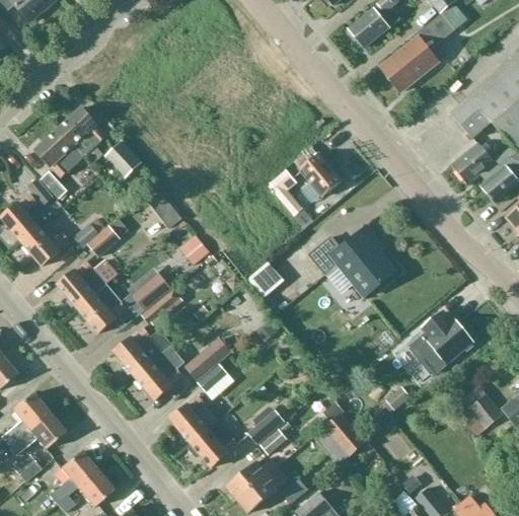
[(0,0),(0,4),(7,11),(15,4),(30,22),(55,0),(11,0),(0,0)]
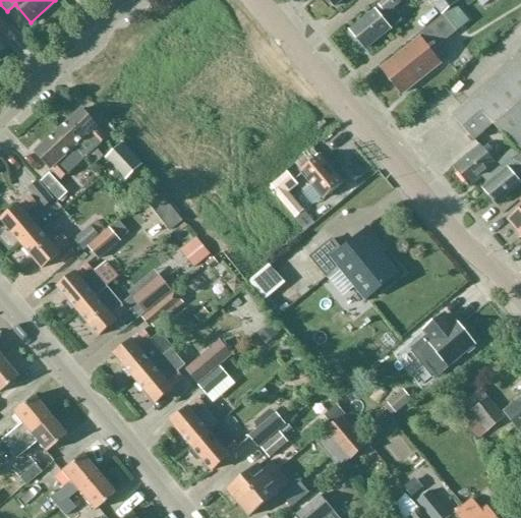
[(366,47),(403,18),(394,8),(402,1),(401,0),(378,0),(371,5),(375,9),(350,29),(366,47)]
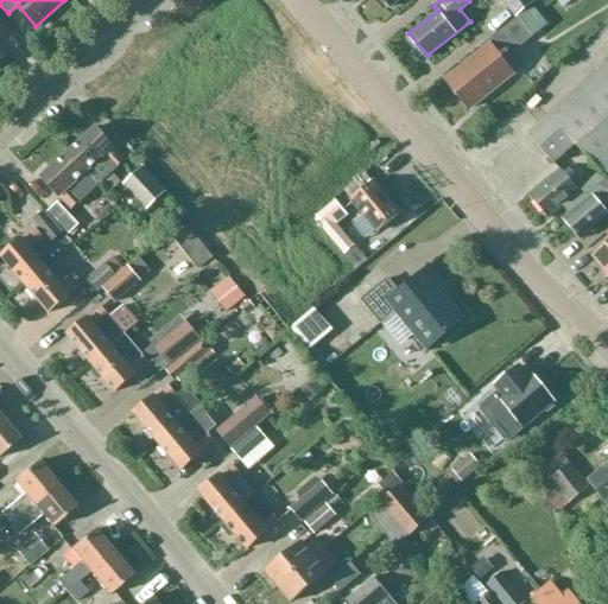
[(536,0),(502,0),(515,16),(531,2),(532,4),(536,0)]
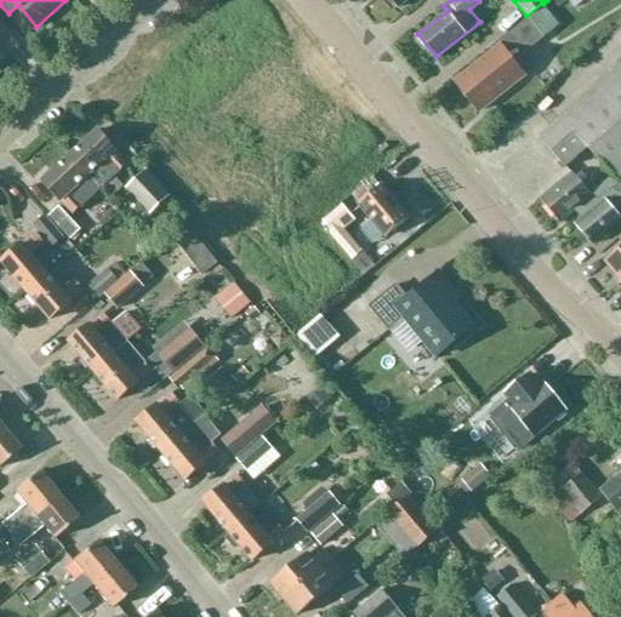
[(560,23),(543,4),(542,3),(527,16),(497,41),(500,44),(456,80),(480,110),(527,73),(516,60),(545,36),(560,23)]
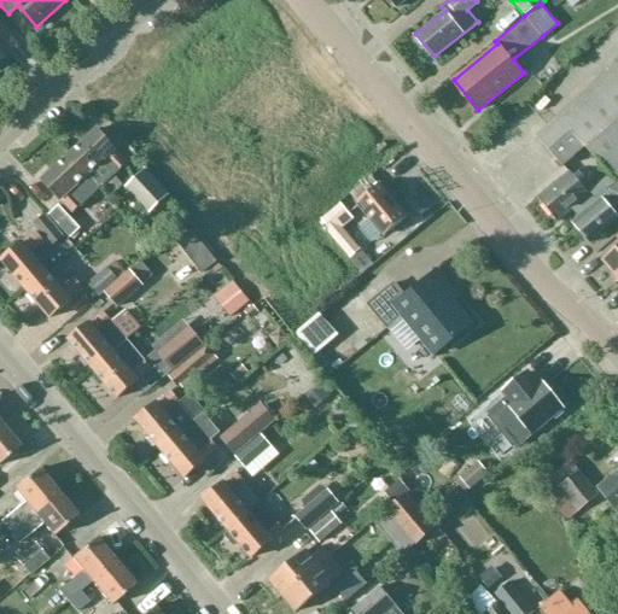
[(617,62),(537,135),(564,164),(586,145),(610,173),(617,180),(617,179),(617,62)]
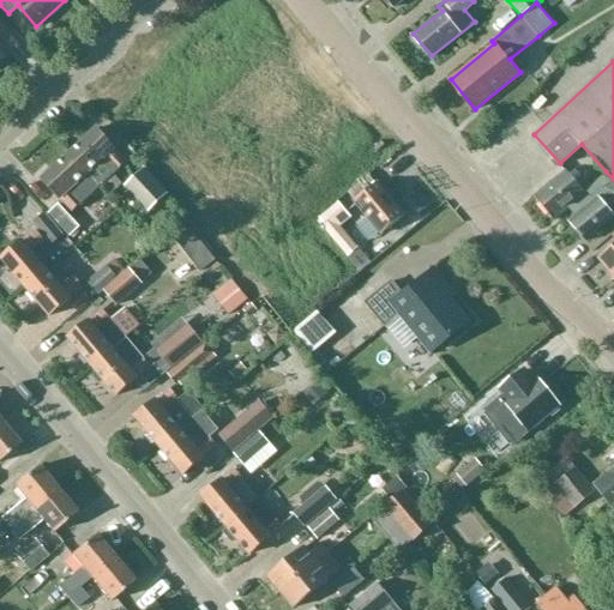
[(115,149),(116,148),(96,125),(68,150),(98,186),(116,169),(126,159),(115,149)]
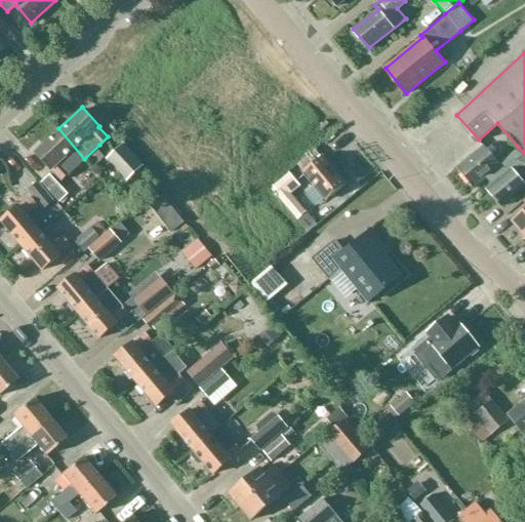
[(62,179),(84,159),(58,128),(35,150),(52,169),(62,179)]
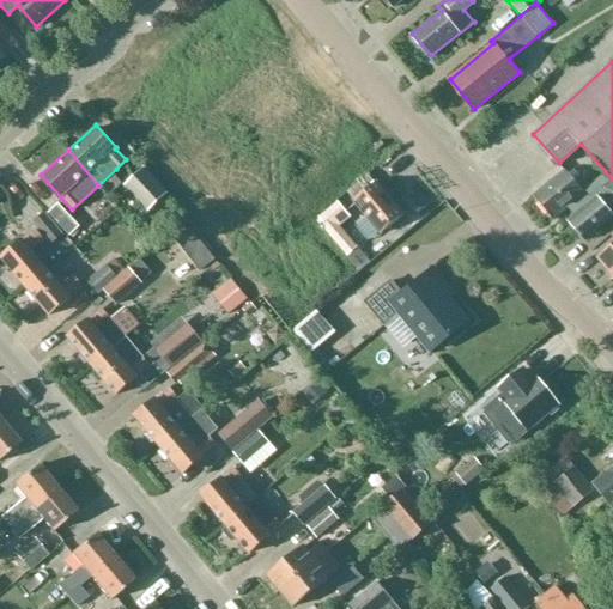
[(123,183),(147,209),(169,189),(145,164),(123,183)]
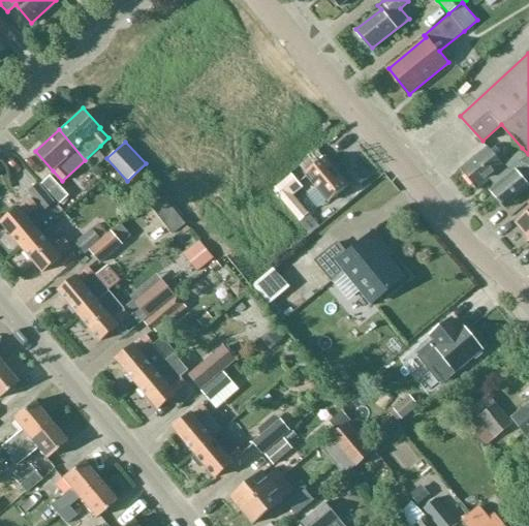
[(502,151),(496,156),(489,146),(461,168),(477,187),(490,177),(495,183),(528,154),(522,148),(509,158),(502,151)]
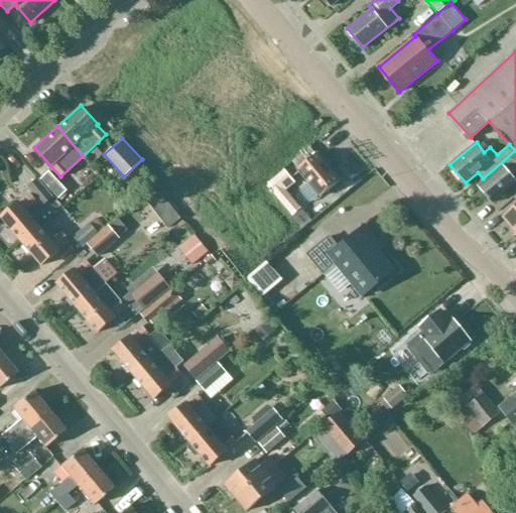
[(515,149),(515,150),(483,178),(484,179),(479,184),(492,201),(515,181),(515,149)]
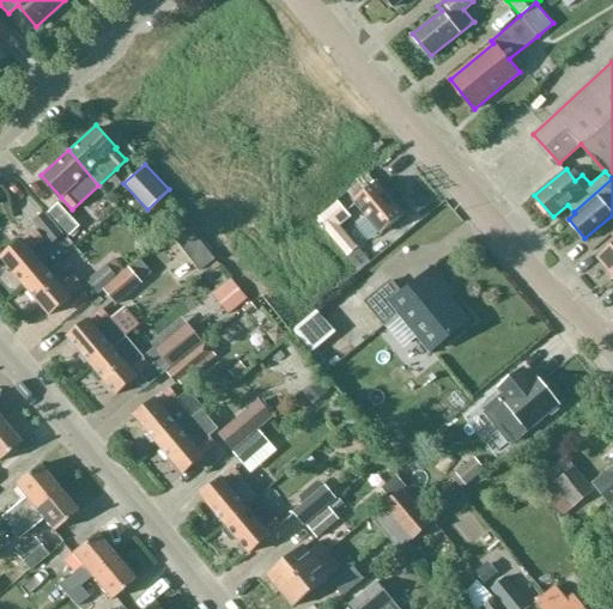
[(352,200),(380,235),(405,215),(377,181),(352,200)]
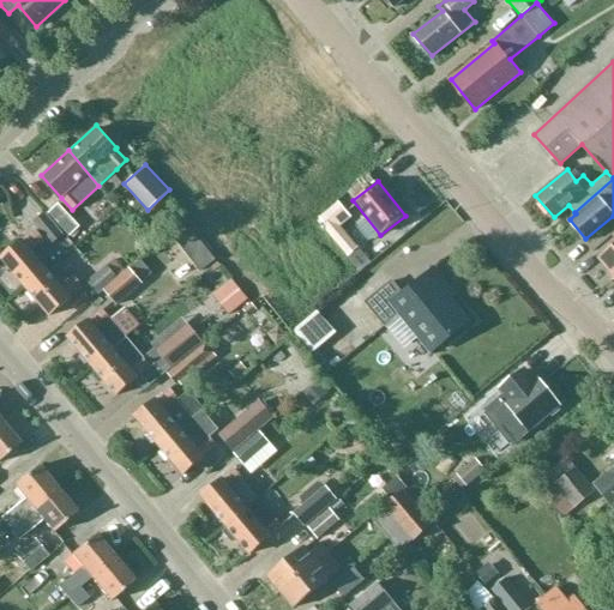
[(326,229),(347,254),(359,245),(341,224),(353,215),(338,199),(319,215),(326,223),(326,229)]
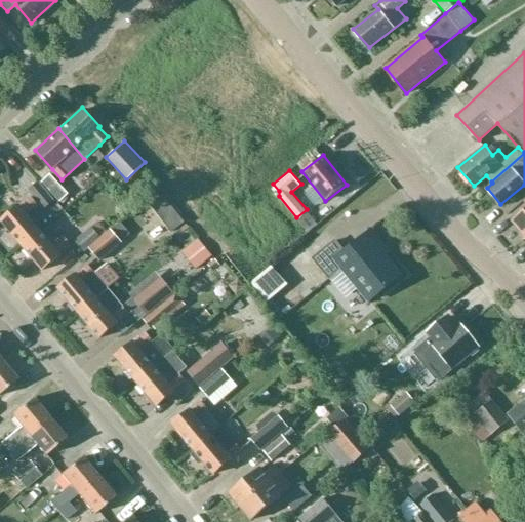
[(41,179),(59,200),(68,192),(50,172),(41,179)]
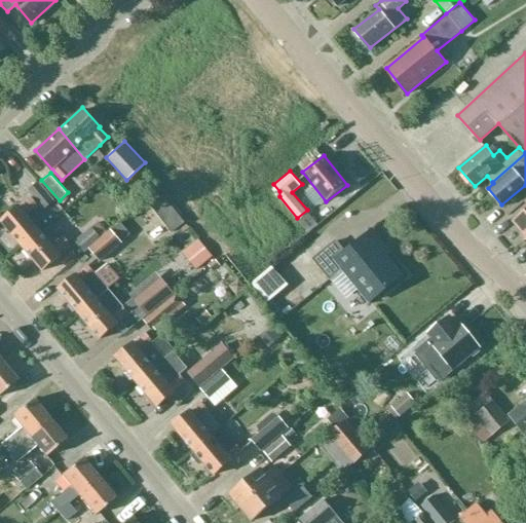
[(46,207),(55,198),(42,183),(32,191),(46,207)]
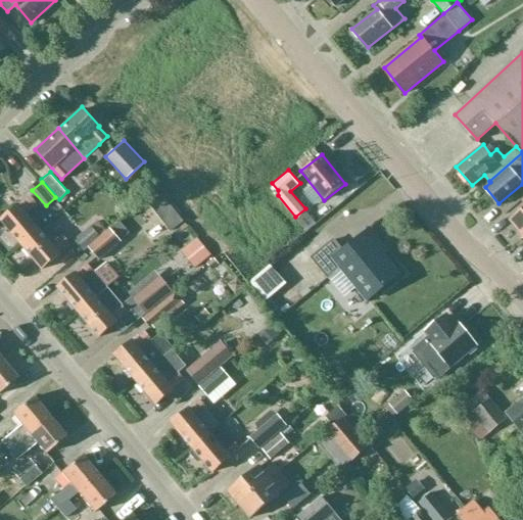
[(41,228),(30,214),(40,205),(31,195),(20,203),(19,203),(1,220),(21,244),(41,228)]
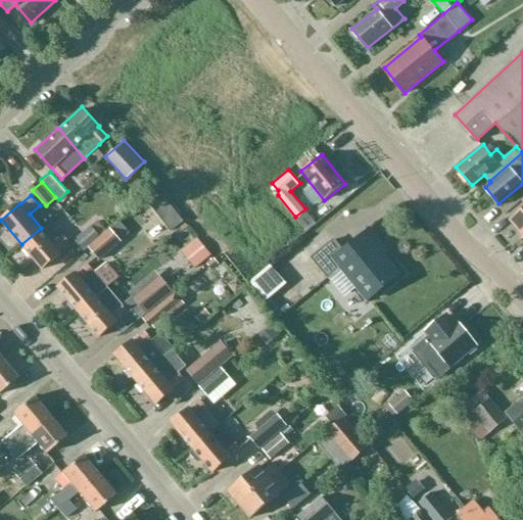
[(522,207),(510,219),(522,234),(522,207)]
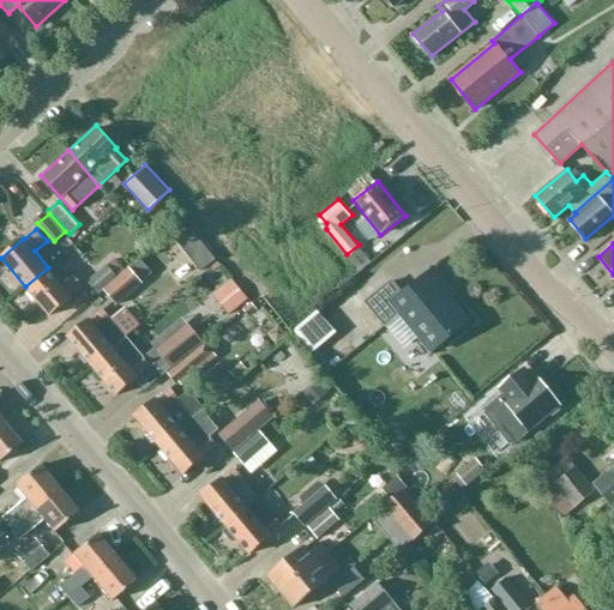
[(107,264),(86,281),(97,294),(104,288),(126,270),(115,257),(107,264)]
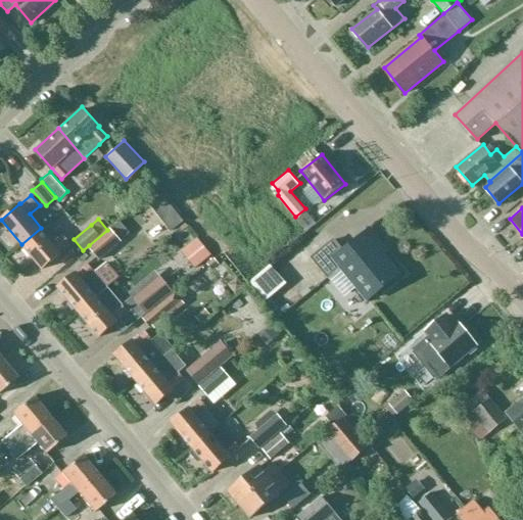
[(111,227),(107,230),(89,245),(99,257),(122,239),(111,227)]
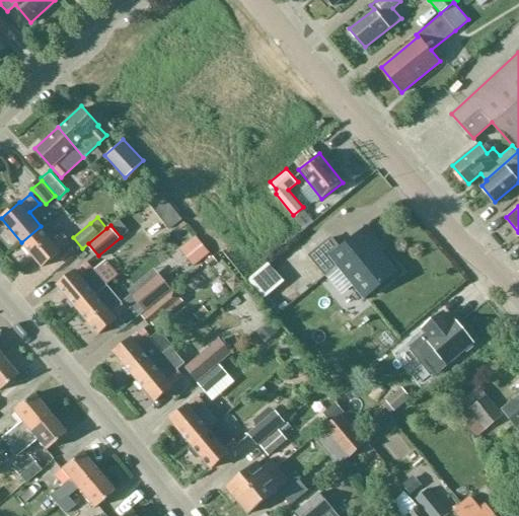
[(63,232),(52,239),(41,226),(21,242),(43,267),(63,251),(61,250),(71,242),(63,232)]
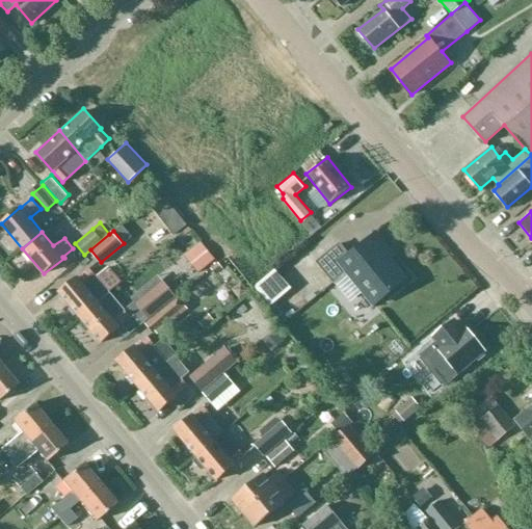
[(346,272),(373,306),(408,279),(392,258),(395,255),(376,232),(349,255),(340,243),(316,261),(334,282),(346,272)]
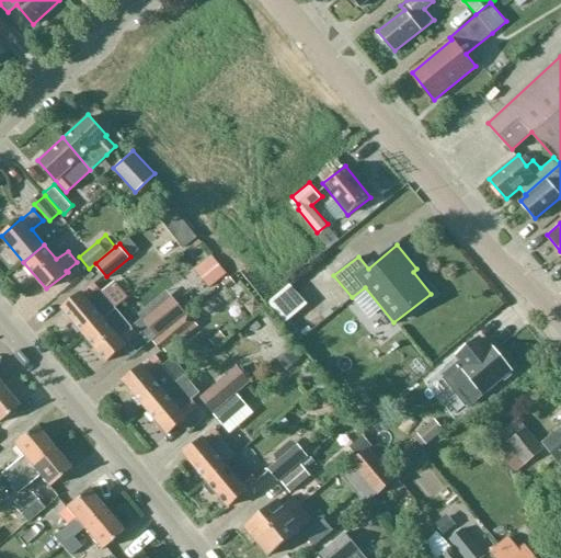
[(227,271),(213,253),(198,264),(214,283),(227,271)]
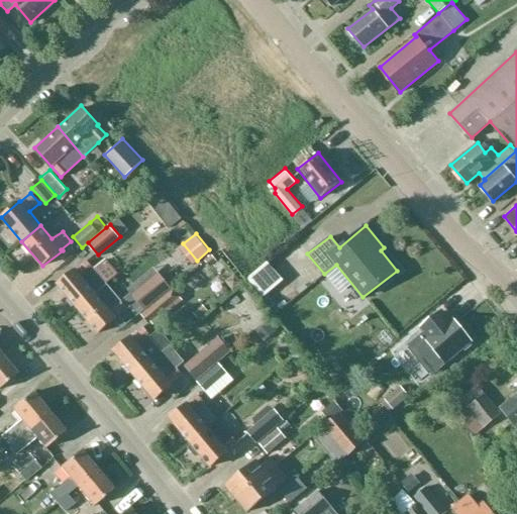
[(210,266),(216,260),(211,254),(205,260),(210,266)]
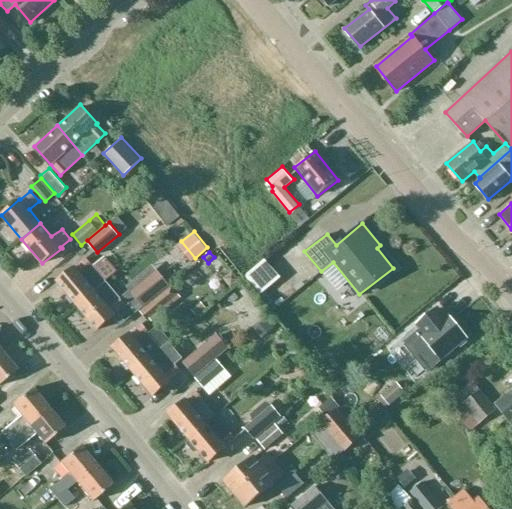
[(102,258),(93,265),(86,257),(57,280),(77,304),(107,280),(105,278),(113,271),(102,258)]
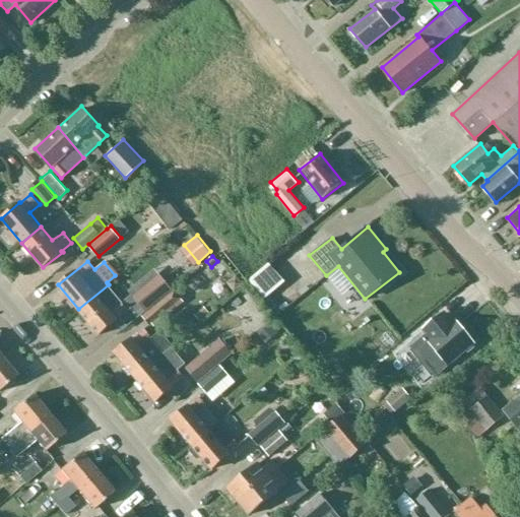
[(159,273),(133,296),(145,310),(157,300),(161,297),(165,295),(166,296),(173,289),(159,273)]
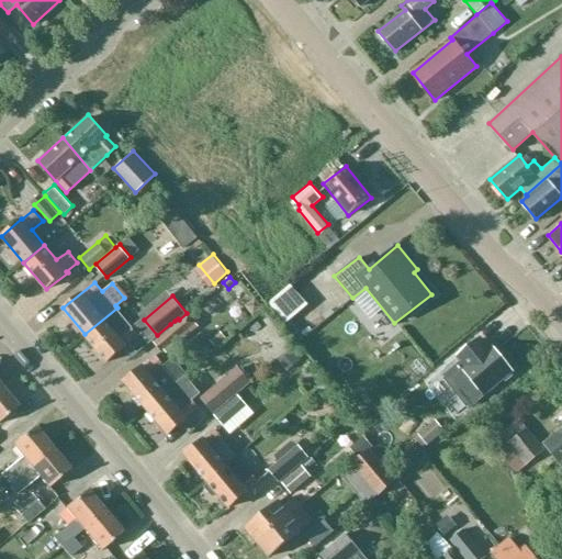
[(246,305),(253,313),(261,306),(255,298),(246,305)]
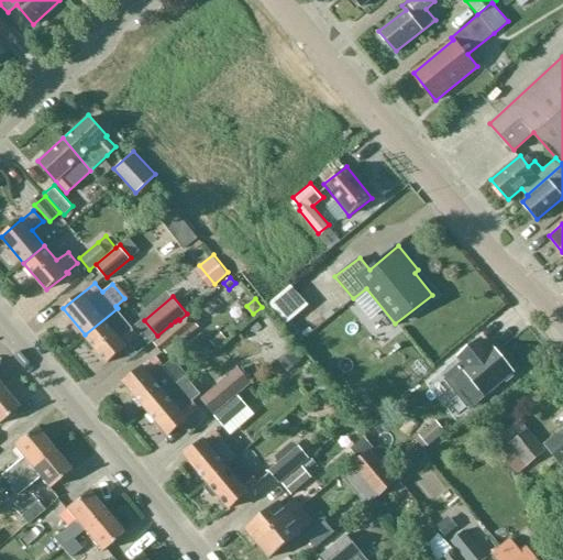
[(140,337),(130,325),(131,325),(118,308),(85,335),(108,361),(140,337)]
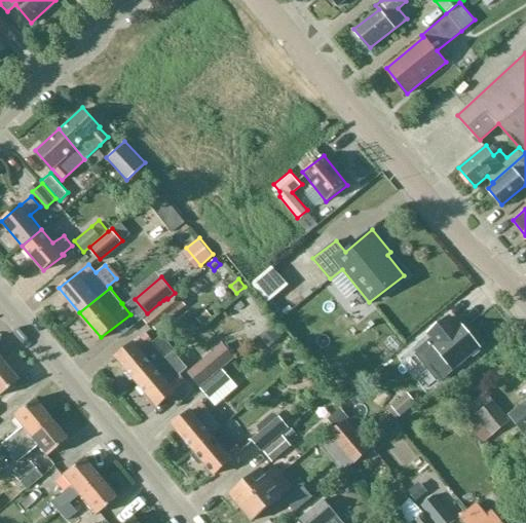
[(166,298),(163,300),(175,312),(185,303),(176,292),(175,293),(167,299),(166,298)]
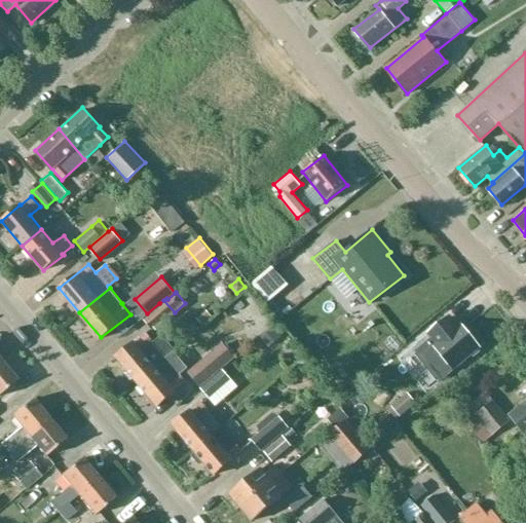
[(147,313),(143,318),(152,329),(154,328),(155,329),(171,316),(159,303),(147,313)]
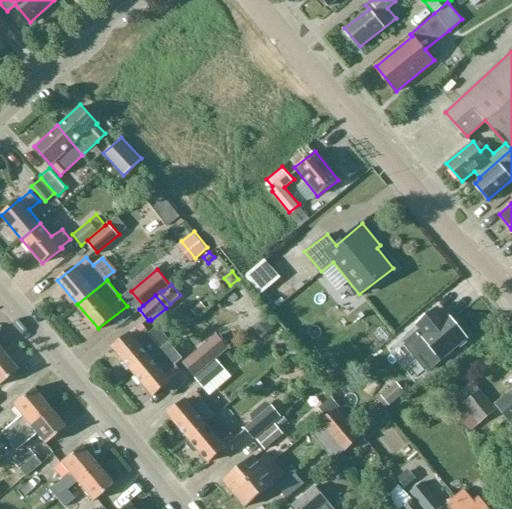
[(427,345),(440,360),(458,345),(461,346),(467,342),(467,338),(469,336),(450,314),(442,320),(433,308),(415,322),(420,328),(406,339),(417,352),(427,345)]
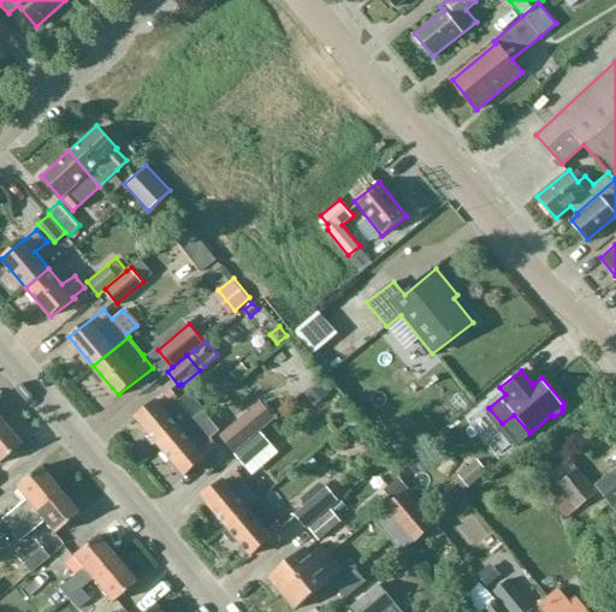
[(304,391),(314,403),(329,392),(319,379),(304,391)]
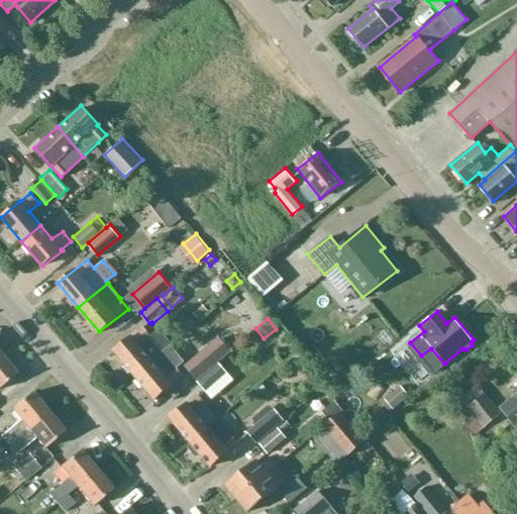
[(134,374),(170,344),(172,342),(159,327),(149,334),(142,326),(114,349),(134,374)]
